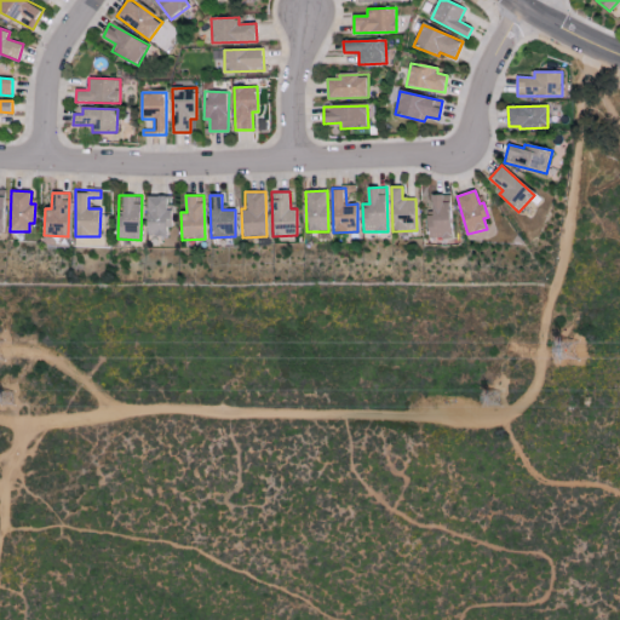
[(452,237),(451,195),(432,195),(432,211),(426,211),(428,239),(452,237)]
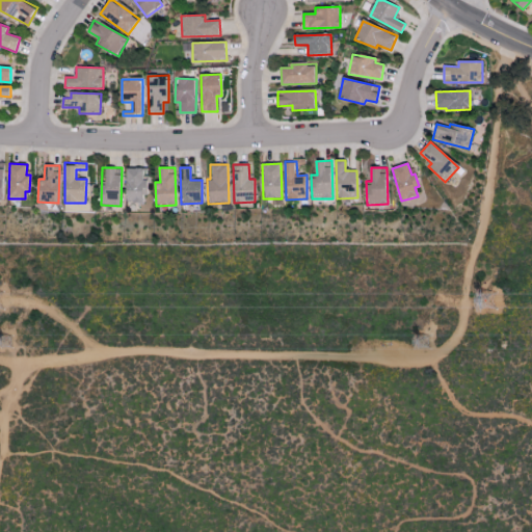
[(127,168),(127,203),(145,203),(145,168),(127,168)]
